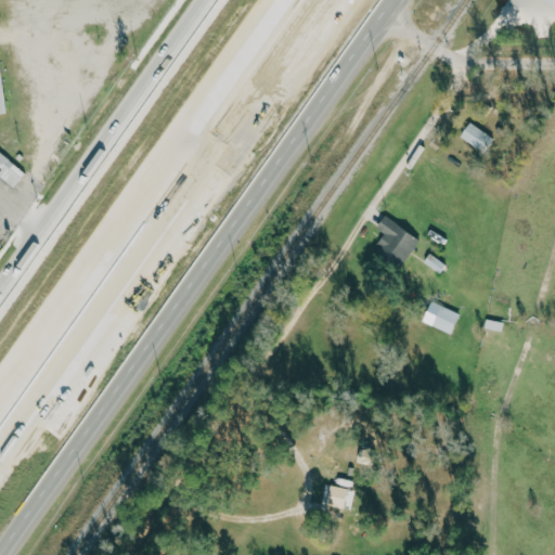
[(554,0),(541,0),(554,9),(554,0)]
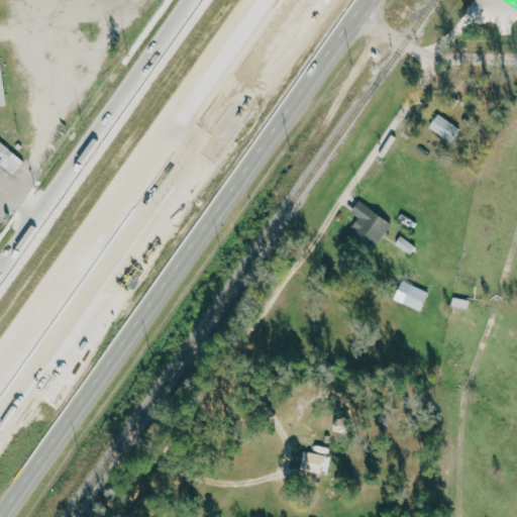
[(430,127),(452,142),(462,129),(439,113),(430,127)]
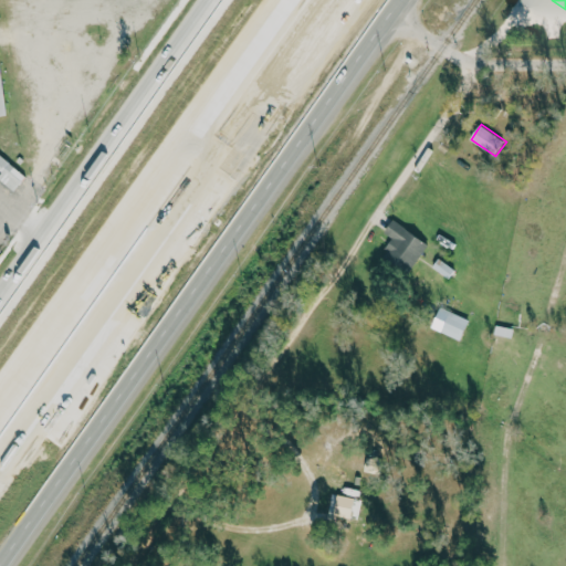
[(0,179),(0,180),(17,192),(29,176),(0,155),(0,174),(2,176),(0,179)]
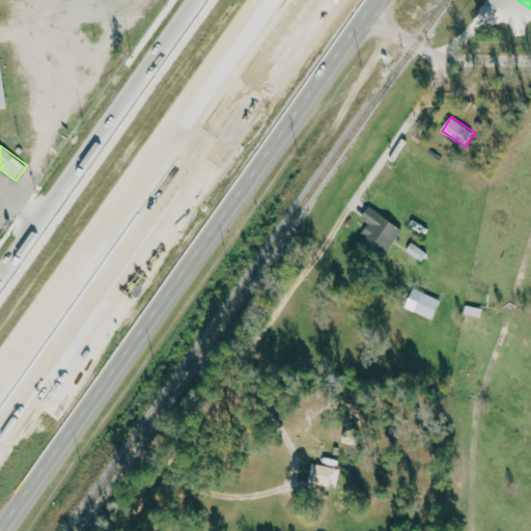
[(362,219),(369,223),(360,238),(388,254),(403,228),(369,207),(362,219)]
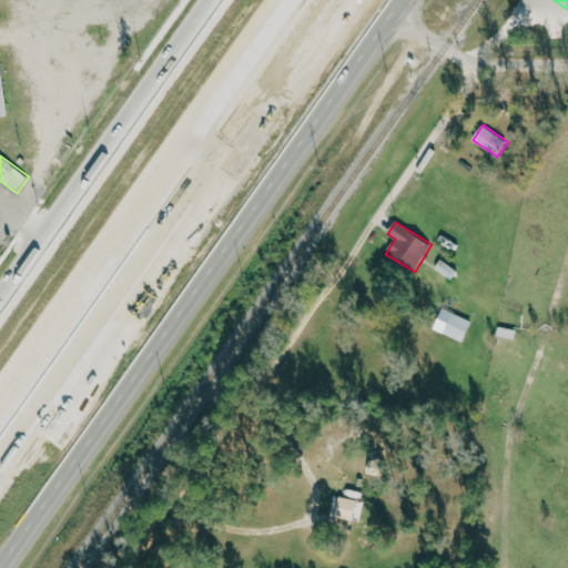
[(453,281),(459,271),(442,260),(436,269),(453,281)]
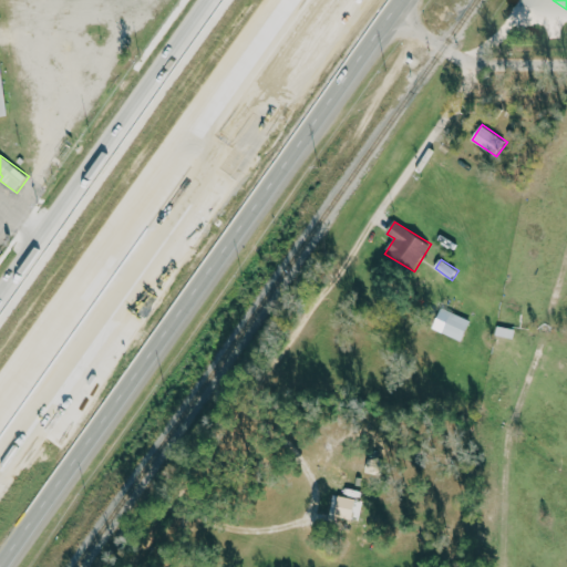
[(464,341),(472,319),(441,309),(434,330),(464,341)]
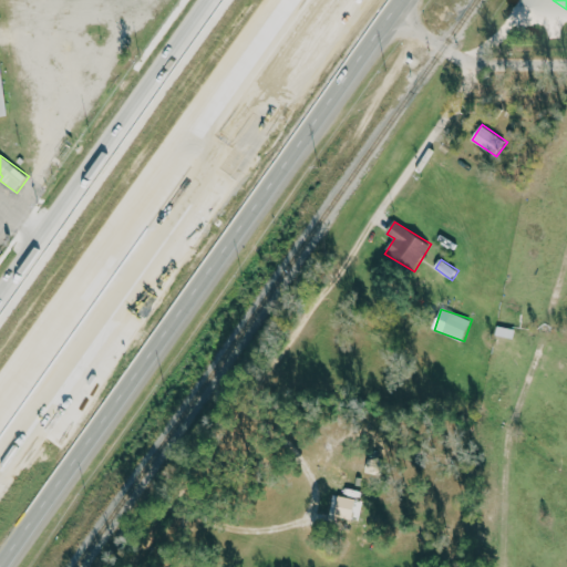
[(516,330),(498,327),(497,336),(515,339),(516,330)]
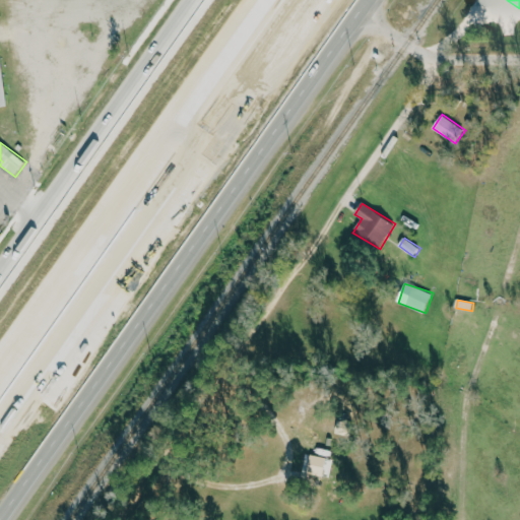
[(307,473),(330,479),(335,461),(312,455),(307,473)]
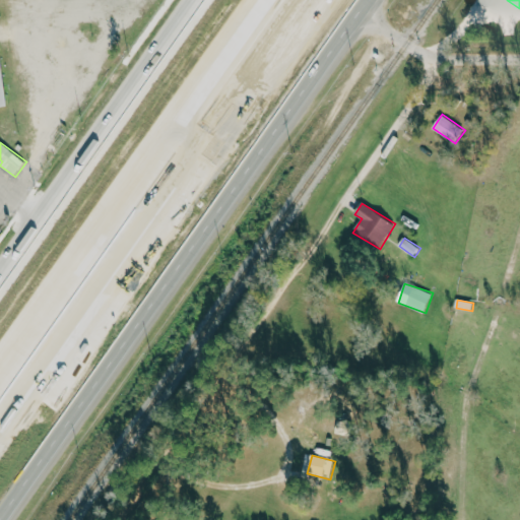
All buildings are outlined.
